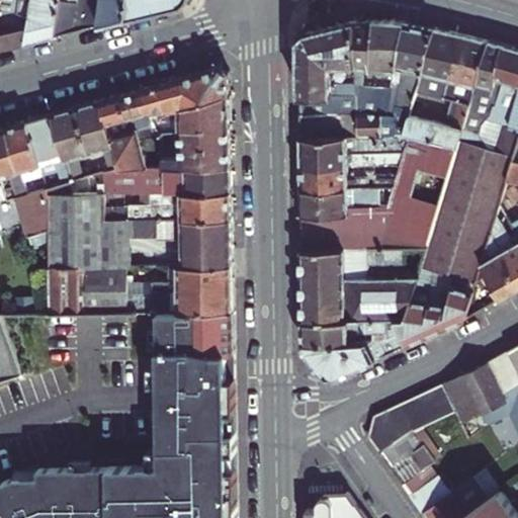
[(0,49),(54,35),(58,19),(60,0),(32,0),(33,0),(30,15),(17,14),(2,18),(0,18),(0,49)]
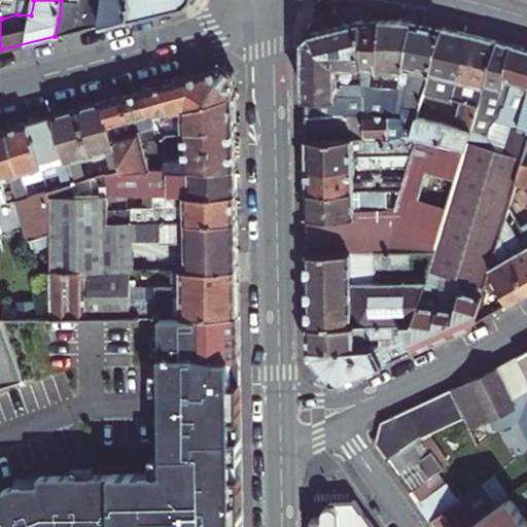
[(19,3),(18,14),(31,15),(34,0),(31,0),(22,0),(22,4),(19,3)]
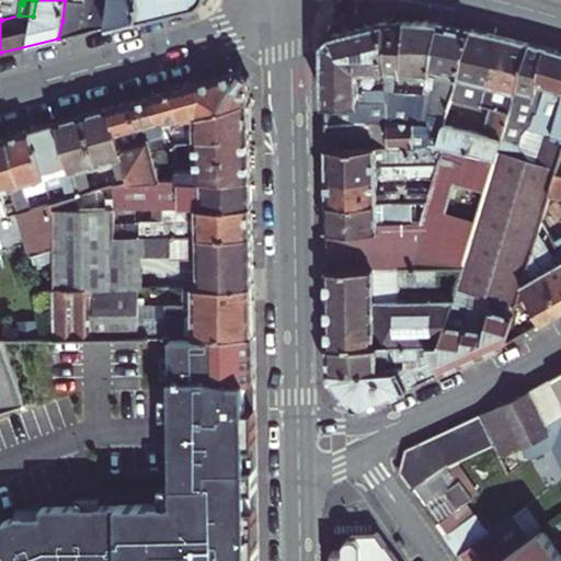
[(110,0),(98,0),(94,21),(95,30),(106,26),(110,0)]
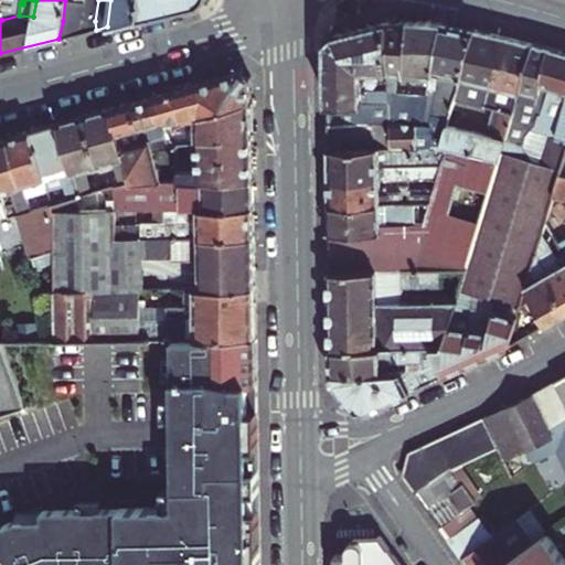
[(110,0),(107,27),(140,19),(141,0),(110,0)]
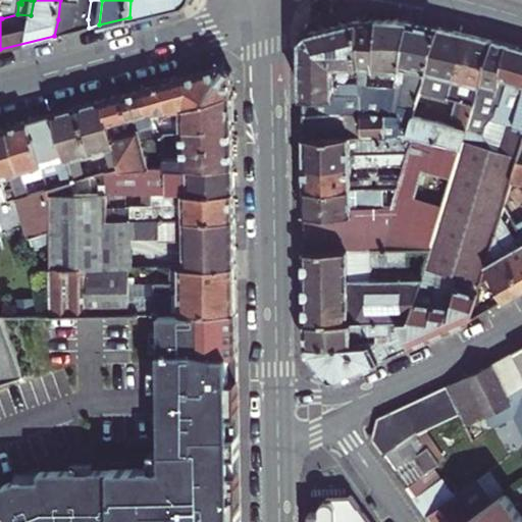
[(131,0),(129,17),(187,3),(190,1),(190,0),(131,0)]
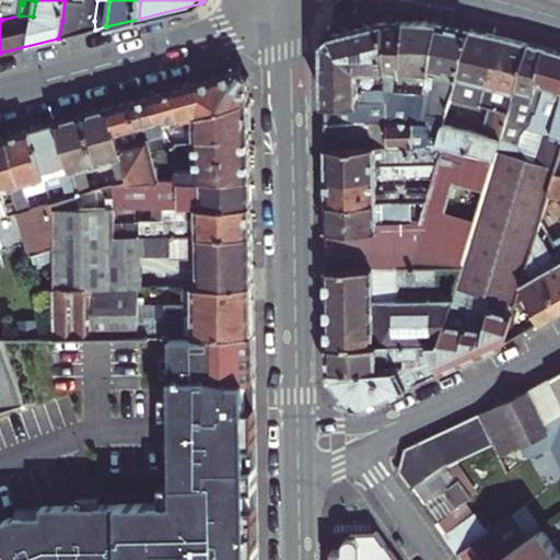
[(58,38),(95,30),(94,21),(84,23),(62,21),(58,38)]
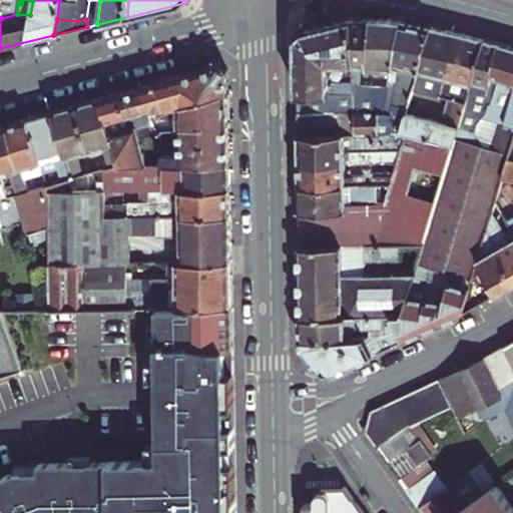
[(367,66),(372,19),(352,20),(353,64),(353,77),(366,76),(367,66)]
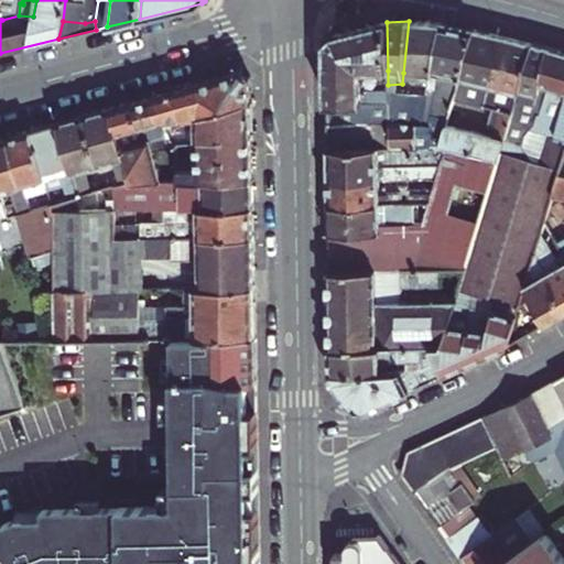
[(430,21),(409,21),(403,73),(413,74),(412,84),(402,84),(402,91),(412,93),(427,95),(441,23),(430,21)]
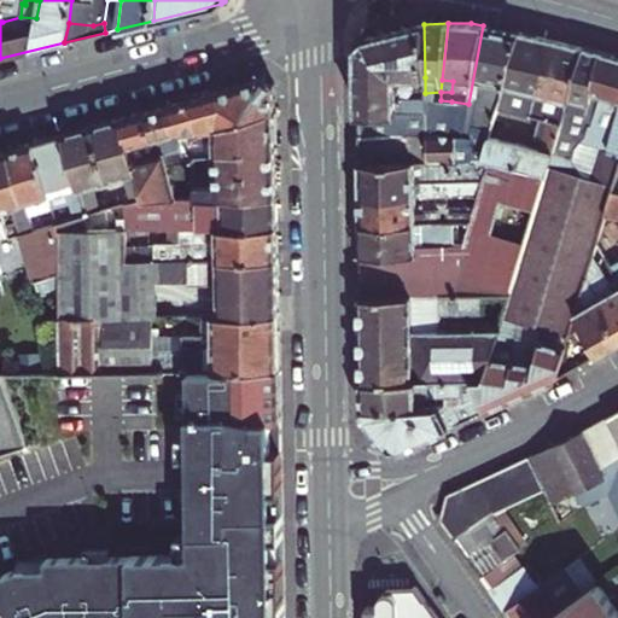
[(357,47),(359,115),(397,114),(397,79),(425,77),(424,24),(367,38),(357,47)]
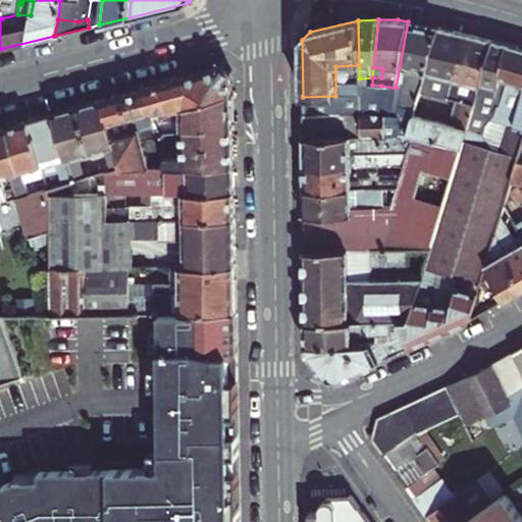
[(393,105),(414,111),(420,91),(437,29),(408,21),(396,88),(393,105)]
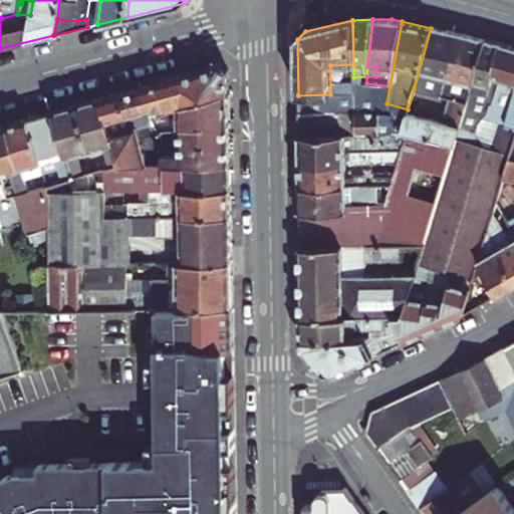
[(431,28),(414,89),(442,96),(459,34),(431,28)]
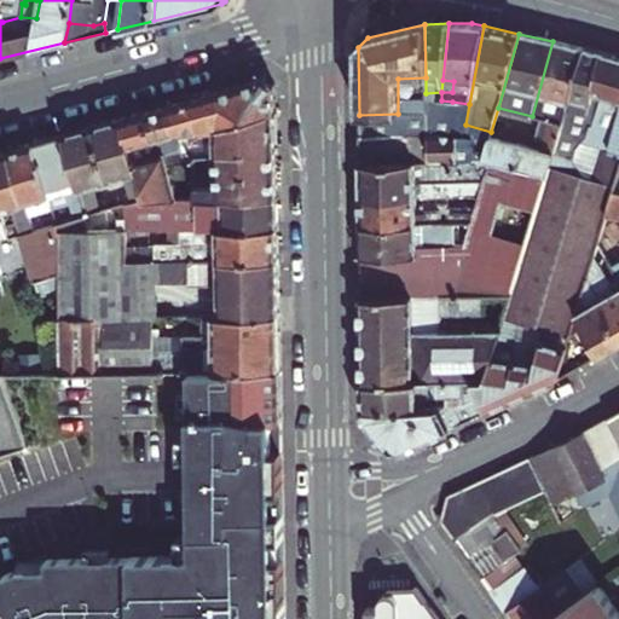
[(542,150),(524,146),(518,169),(548,177),(555,154),(584,48),(553,41),(538,93),(532,116),(543,119),(542,126),(548,127),(542,150)]
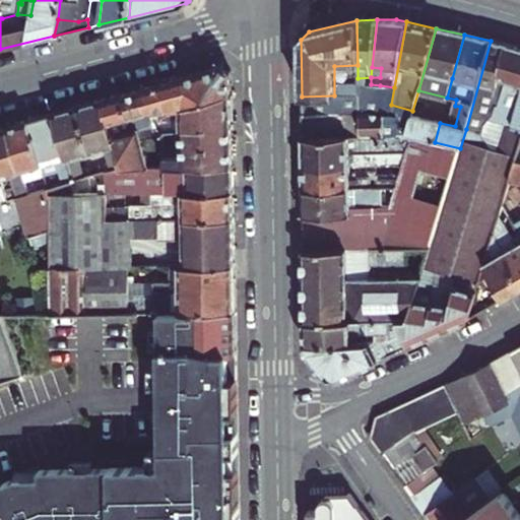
[(515,48),(491,41),(466,129),(477,132),(486,102),(496,104),(499,105),(515,48)]
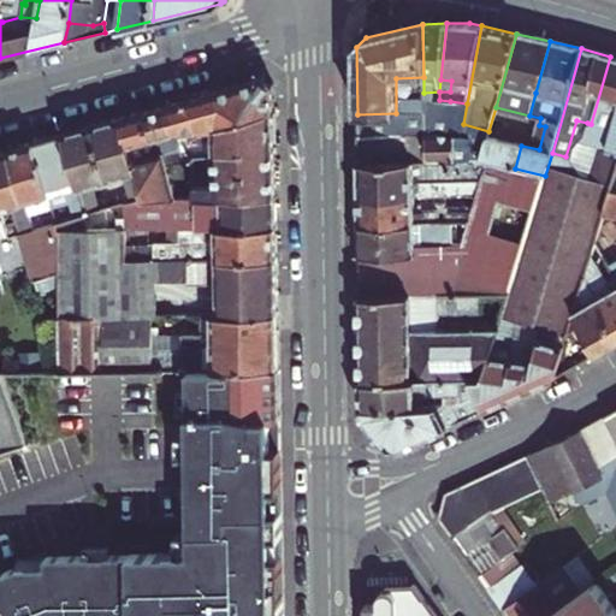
[(591,124),(587,123),(585,135),(580,142),(604,149),(596,181),(612,185),(615,173),(615,58),(610,57),(591,124)]
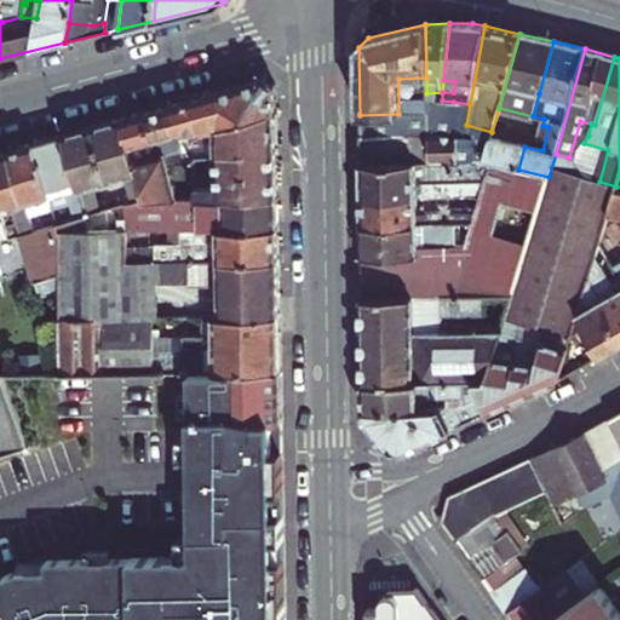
[(426,93),(426,78),(399,79),(399,114),(360,115),(360,136),(428,135),(426,114),(426,105),(426,99),(426,93)]
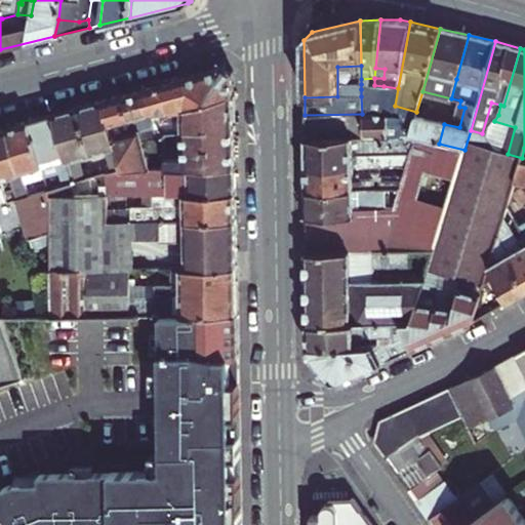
[(183,110),(233,95),(233,72),(225,67),(144,89),(150,113),(160,112),(183,110)]
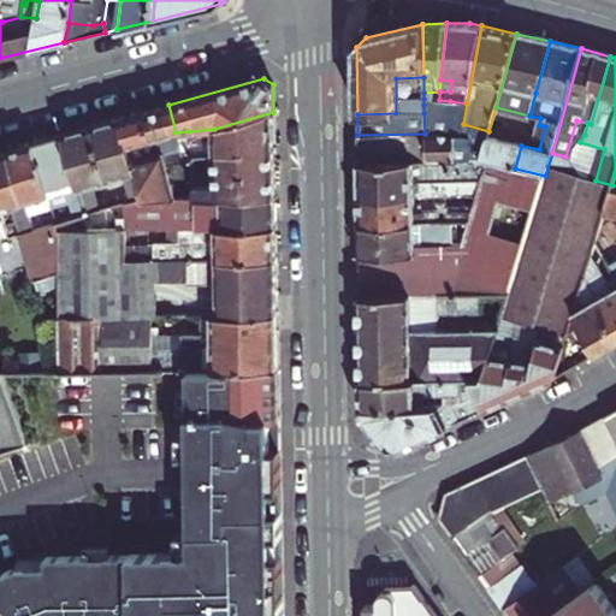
[(425,134),(443,134),(455,134),(461,135),(463,124),(467,104),(450,101),(439,100),(432,99),(431,105),(424,105),(424,113),(425,134)]
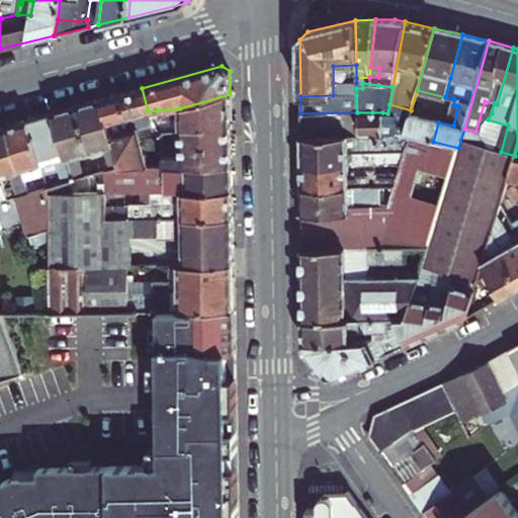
[(121,94),(127,117),(136,115),(140,130),(152,126),(148,111),(142,88),(121,94)]
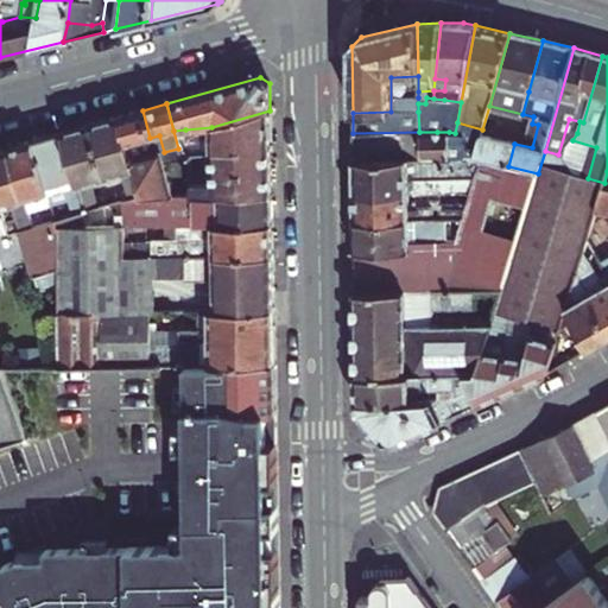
[(133,162),(145,157),(140,141),(150,138),(143,111),(120,116),(133,162)]
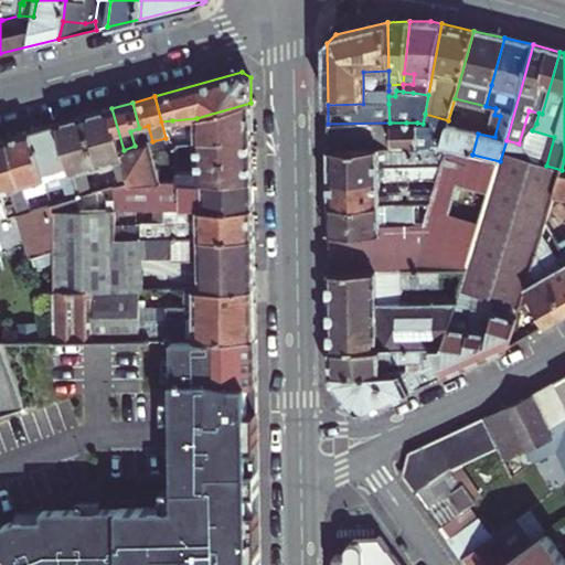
[(252,137),(251,103),(196,118),(172,120),(176,144),(191,142),(191,140),(252,137)]
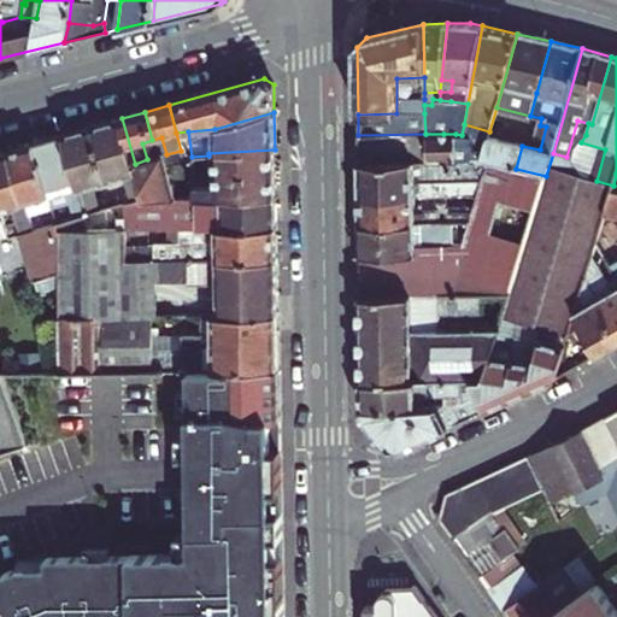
[(63,136),(84,210),(97,205),(92,186),(124,176),(130,197),(142,192),(135,164),(122,118),(63,136)]
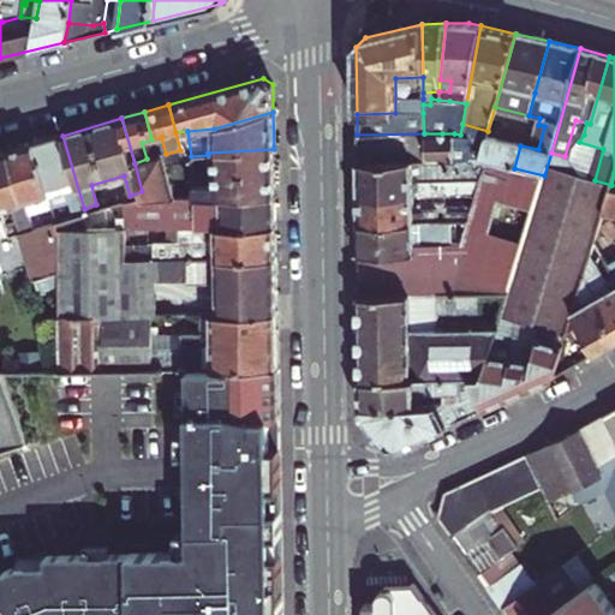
[(357,135),(358,198),(422,197),(445,197),(476,197),(487,162),(481,160),(454,161),(454,133),(442,133),(424,133),(357,135)]
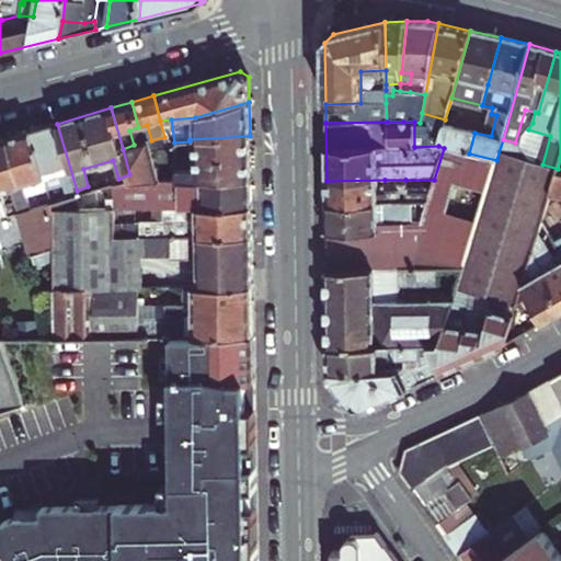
[(414,147),(438,146),(442,135),(434,134),(426,124),(420,123),(414,122),(414,147)]
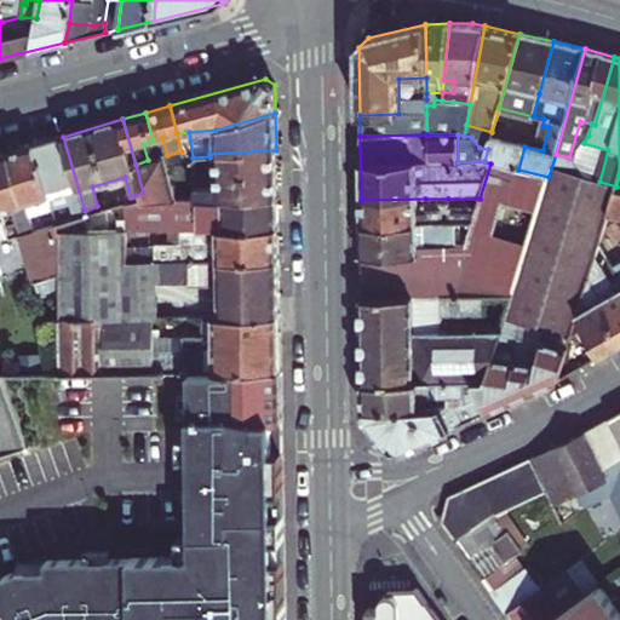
[(86,218),(85,211),(63,137),(34,145),(51,208),(57,228),(59,227),(86,218)]
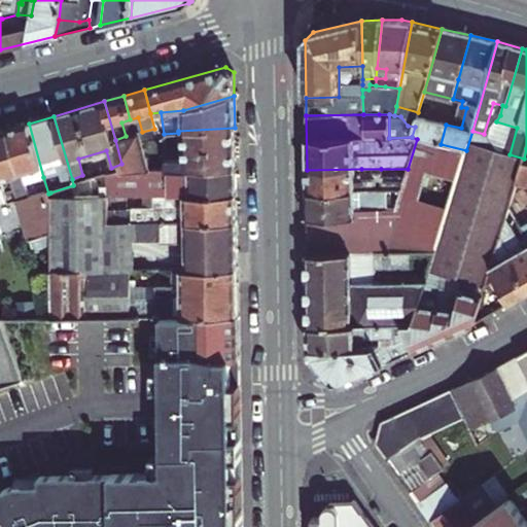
[(415,127),(412,137),(417,139),(441,144),(446,125),(417,118),(415,127)]
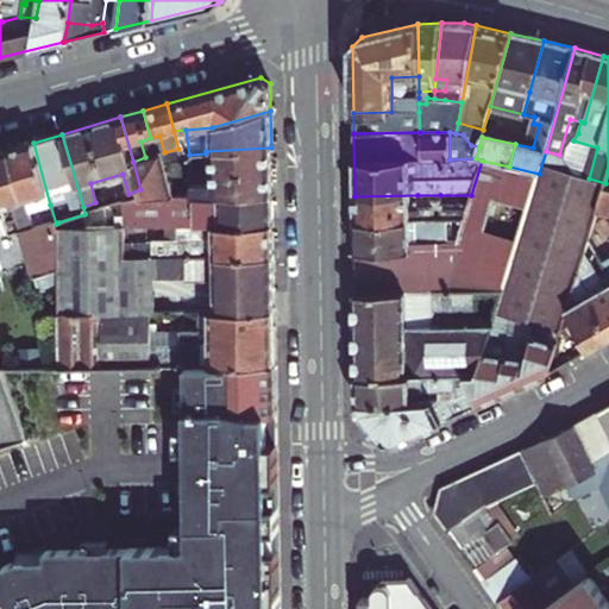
[(50,205),(33,143),(10,150),(24,202),(26,213),(50,205)]
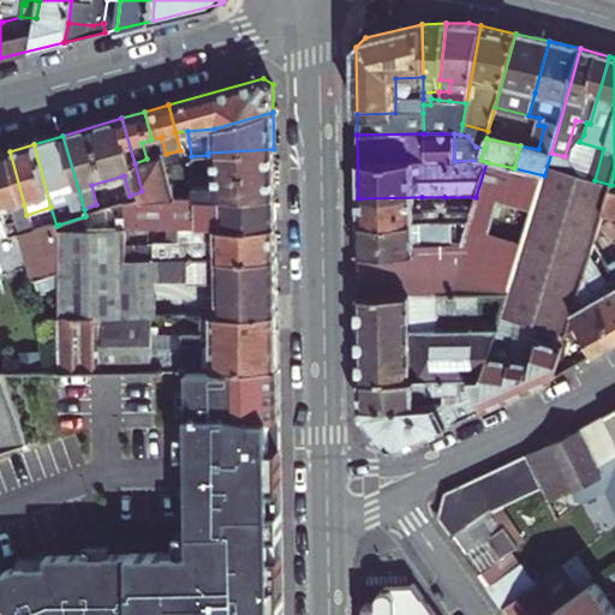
[(208,155),(191,156),(195,186),(197,198),(221,197),(275,197),(274,149),(208,153),(208,155)]
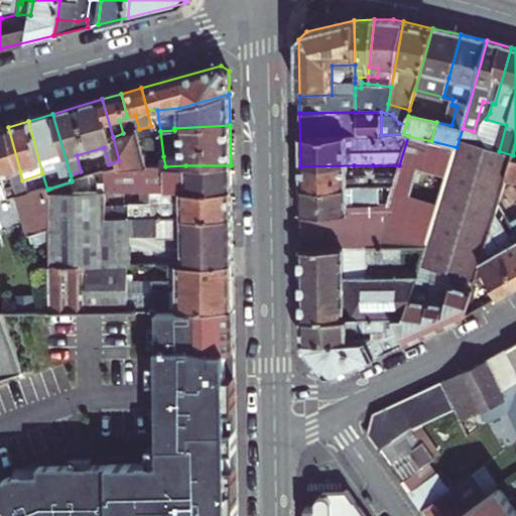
[(0,128),(0,177),(20,171),(8,127),(0,128)]
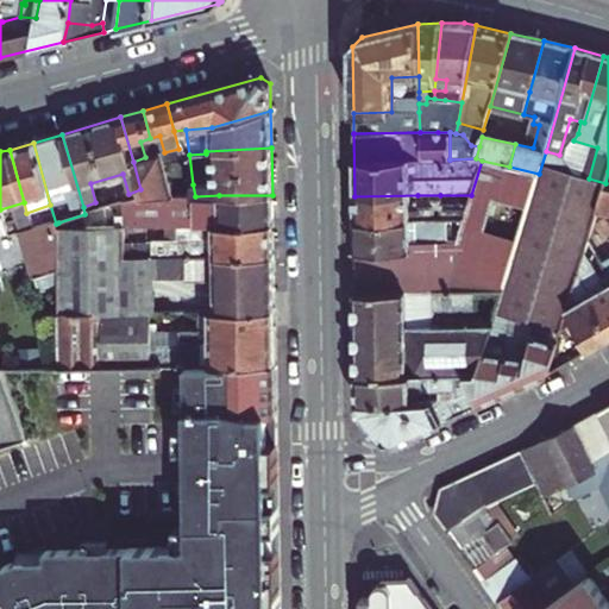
[(560,334),(578,274),(585,252),(597,211),(604,188),(606,183),(589,179),(572,174),(565,157),(559,155),(546,151),(539,174),(528,209),(519,243),(503,292),(497,312),(494,326),(489,340),(508,343),(507,355),(528,358),(535,326),(560,334)]
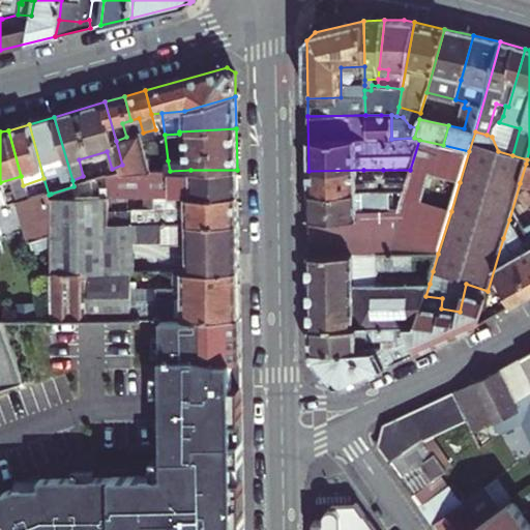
[(149,164),(142,134),(139,134),(134,136),(126,137),(116,141),(122,165),(124,171),(170,171),(168,160),(149,164)]
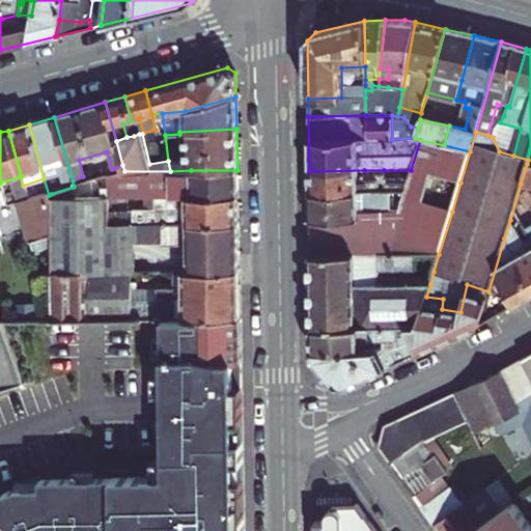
[(359,227),(310,228),(311,256),(439,254),(452,212),(416,213),(427,174),(460,183),(470,151),(444,145),(420,140),(411,170),(408,179),(403,193),(398,213),(359,214),(359,227)]
